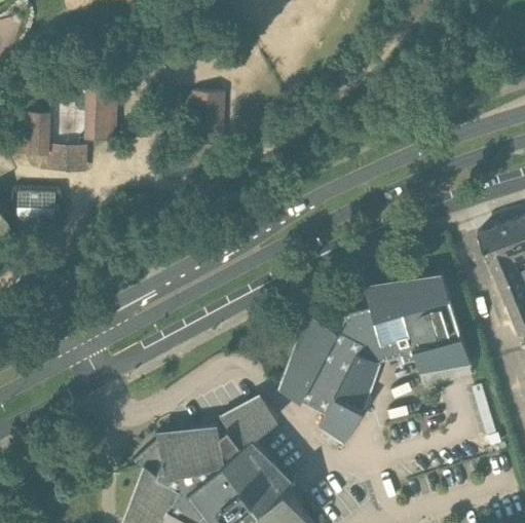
[(115,141),(116,89),(85,88),(83,140),(115,141)]
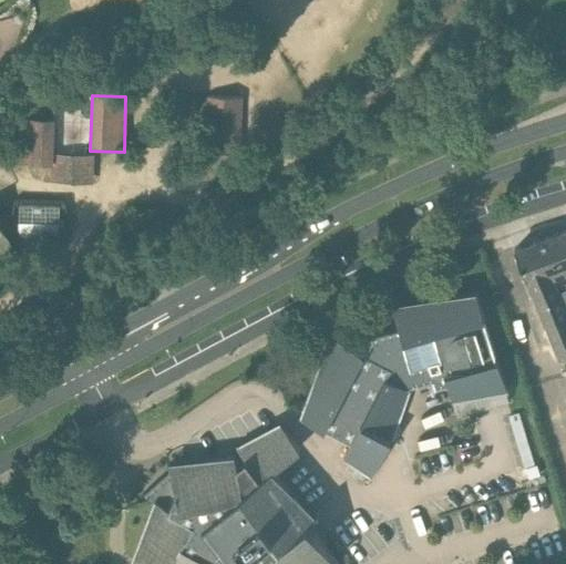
[(239,155),(240,100),(207,98),(205,154),(239,155)]
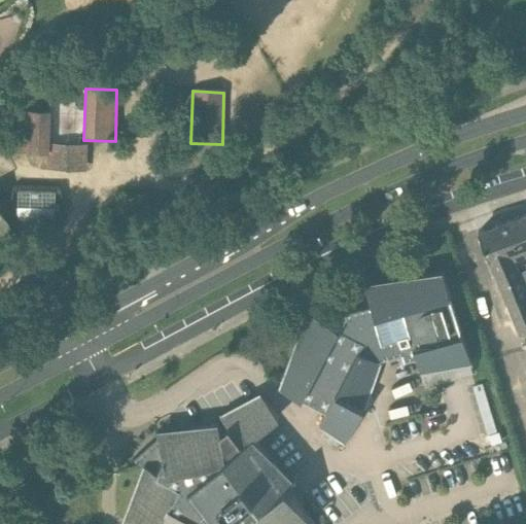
[(67,173),(67,146),(48,145),(48,155),(47,172),(67,173)]
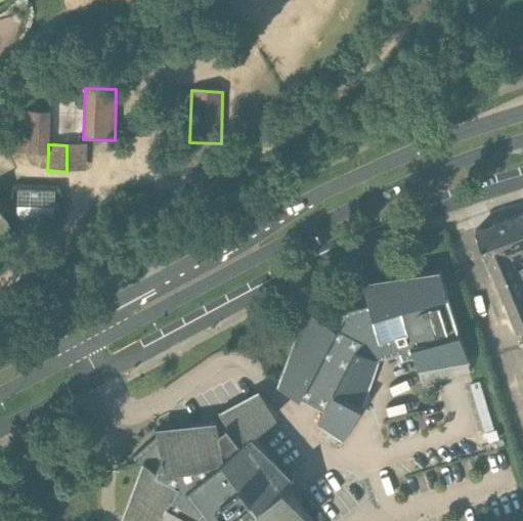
[(59,221),(59,190),(22,189),(22,220),(59,221)]
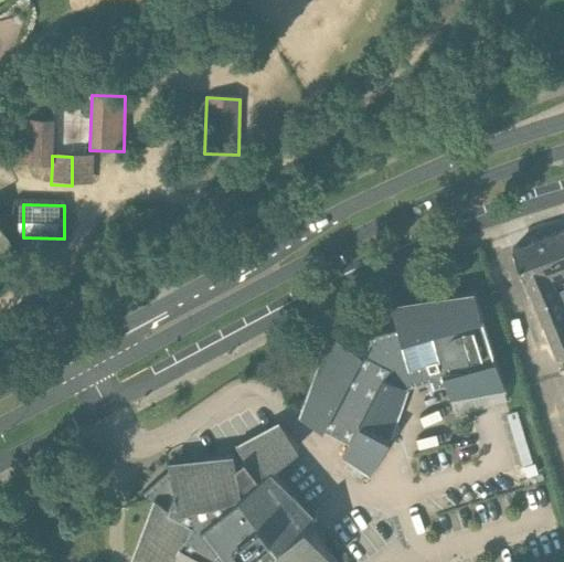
[(0,265),(21,254),(0,224),(0,265)]
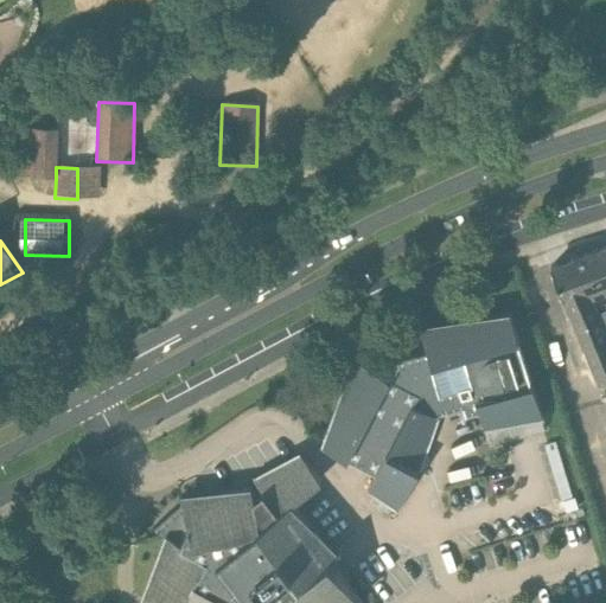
[(605,247),(549,270),(598,389),(605,385),(605,247)]
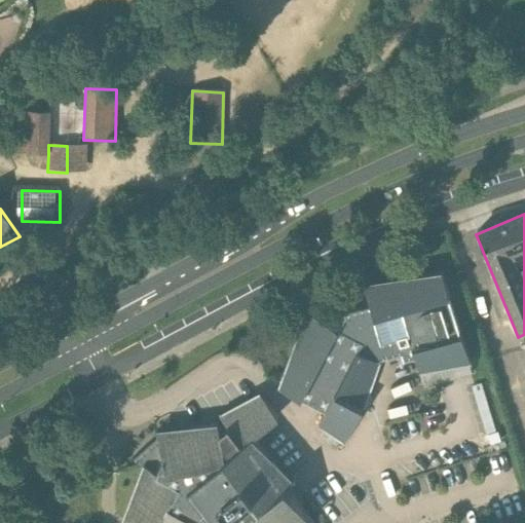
[(292,365),(278,390),(278,391),(324,415),(317,427),(344,441),(342,444),(343,445),(362,411),(355,407),(376,364),(399,357),(401,366),(413,362),(416,375),(466,360),(467,365),(469,365),(441,274),(394,289),(391,284),(365,292),(364,288),(363,289),(368,306),(345,313),(337,331),(306,315),(306,316),(308,318),(299,335),(302,337),(289,363),(292,365)]
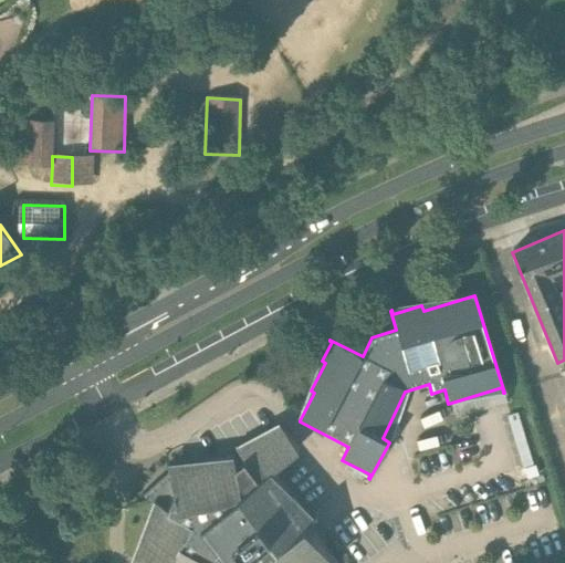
[(334,562),(305,525),(317,517),(272,470),(299,450),(283,430),(236,467),(232,458),(170,473),(169,470),(168,466),(167,467),(175,494),(167,509),(155,501),(154,502),(160,507),(132,562),(334,562)]
